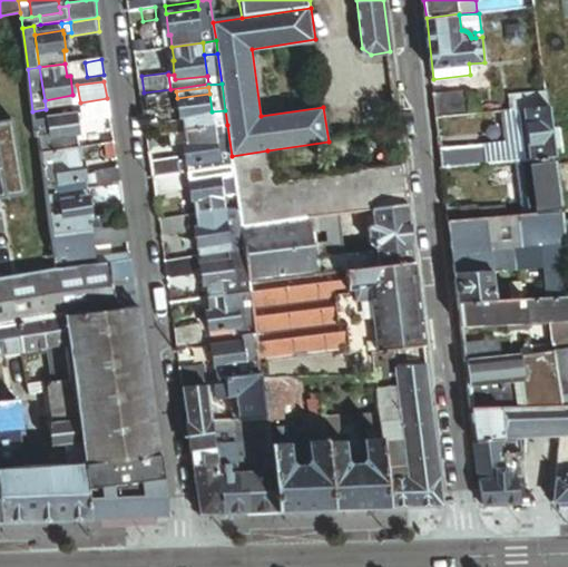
[(438,116),(468,113),(466,89),(436,93),(438,116)]
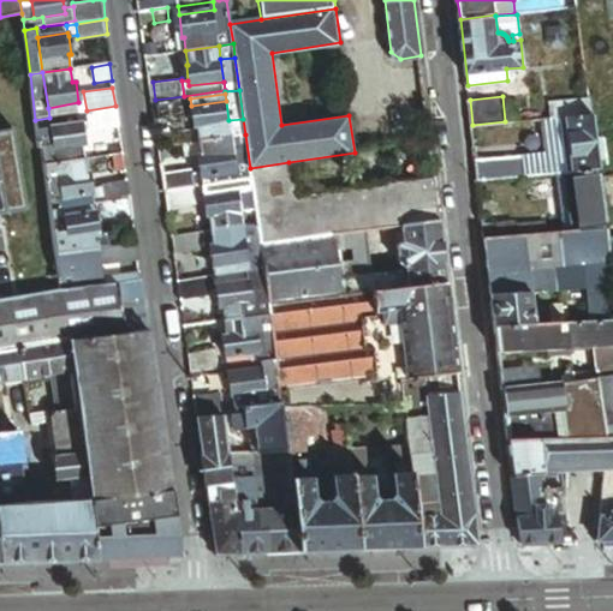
[(159,120),(192,115),(191,106),(190,99),(156,103),(159,120)]
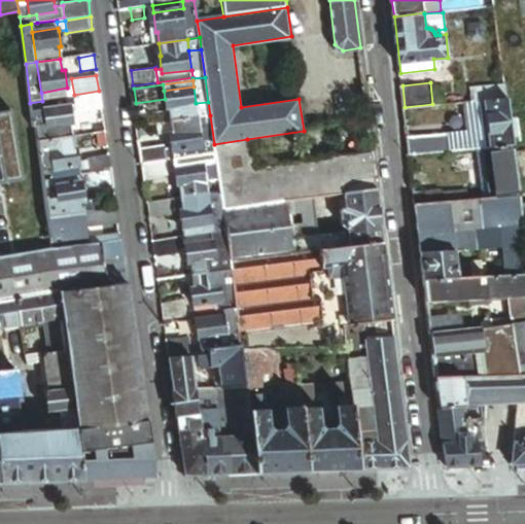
[(198,117),(210,115),(208,102),(196,103),(194,86),(164,91),(165,99),(167,109),(169,109),(170,121),(198,117)]
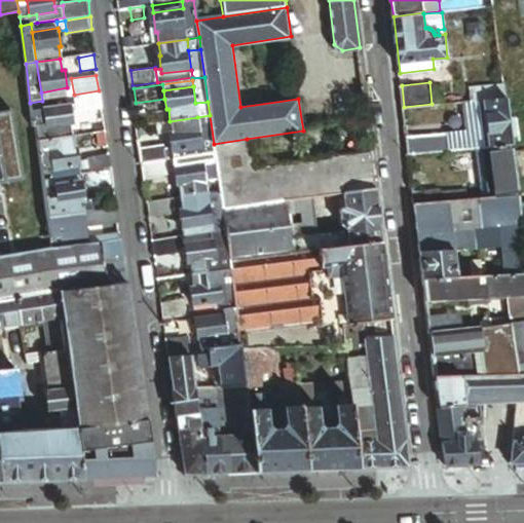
[(76,112),(101,108),(99,94),(74,98),(75,104),(76,112)]
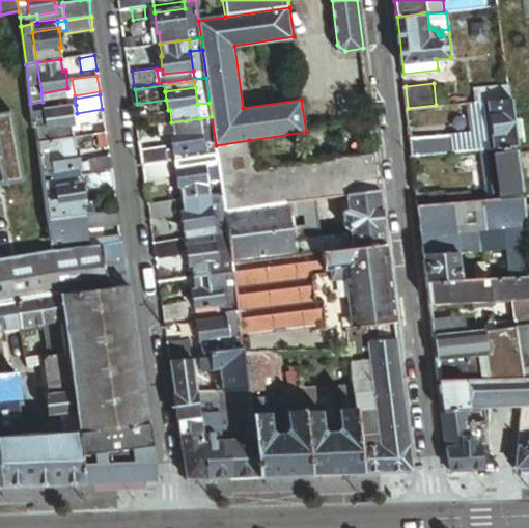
[(75,99),(43,103),(44,110),(70,106),(76,105),(75,99)]
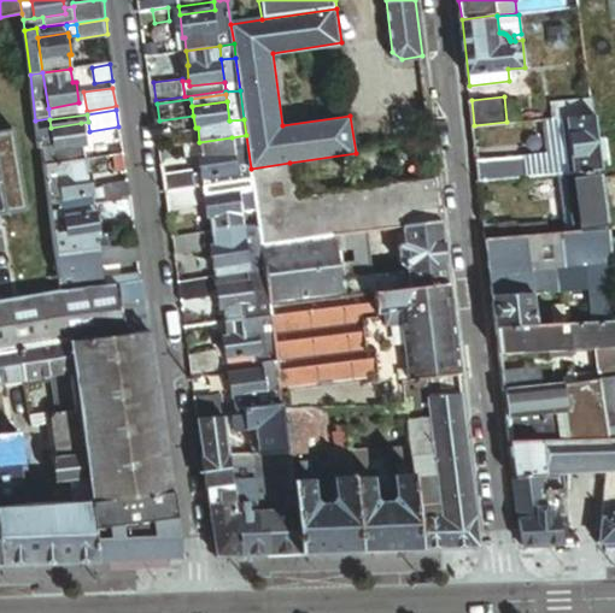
[(603,169),(596,115),(546,118),(551,158),(543,159),(543,164),(544,175),(577,171),(603,169)]
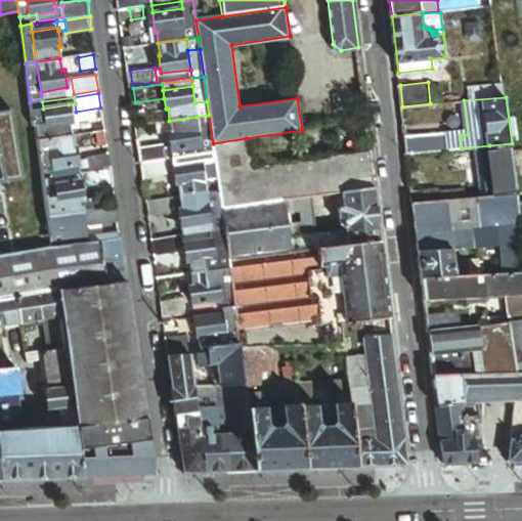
[(42,100),(30,102),(33,126),(35,126),(35,128),(45,126),(42,109),(43,109),(42,101),(42,100)]
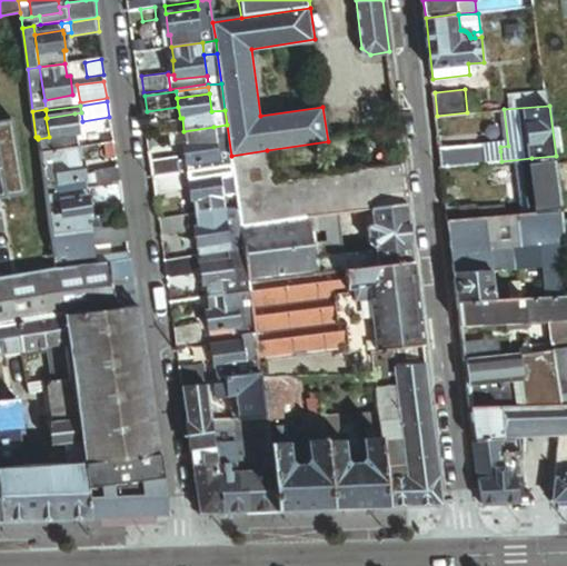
[(49,137),(38,139),(39,149),(40,151),(51,150),(78,146),(76,133),(78,133),(75,113),(47,118),(46,118),(49,137)]
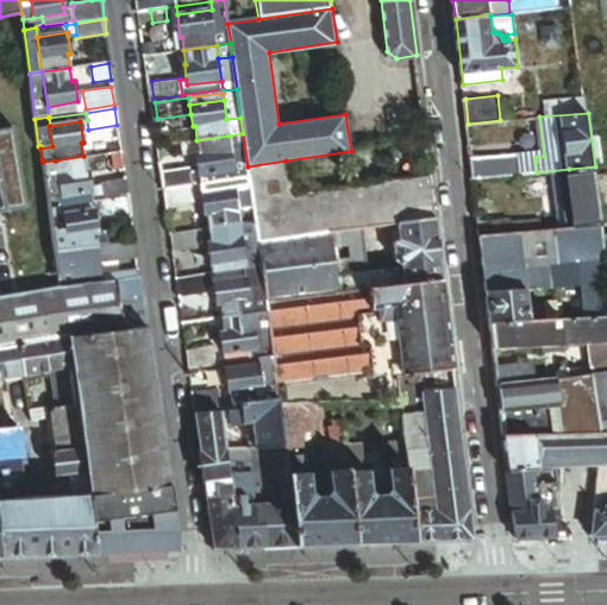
[(0,212),(29,208),(14,127),(0,130),(0,212)]
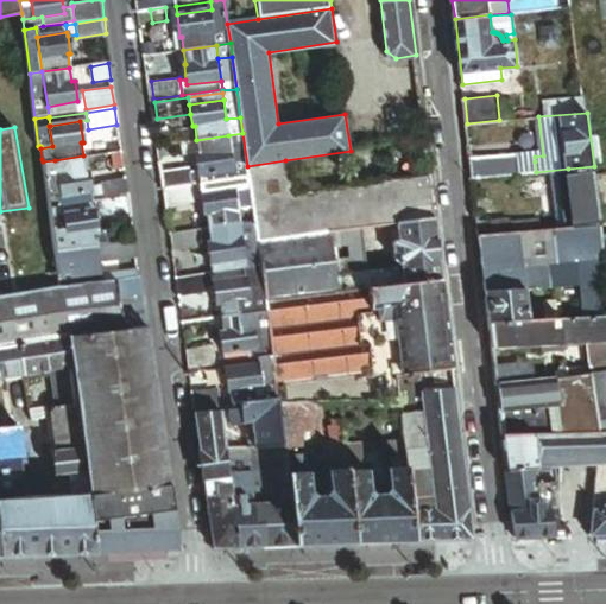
[(234,179),(248,178),(247,166),(242,133),(228,135),(233,170),(234,179)]
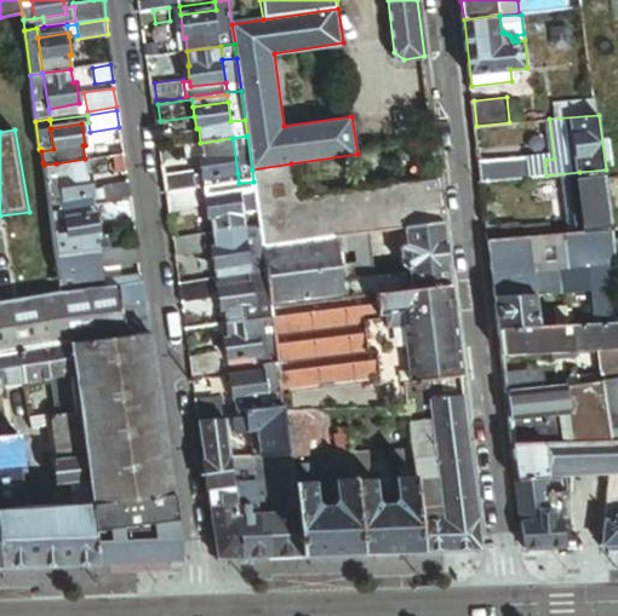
[(233,138),(200,143),(200,144),(202,156),(200,156),(202,172),(202,179),(238,173),(233,138)]
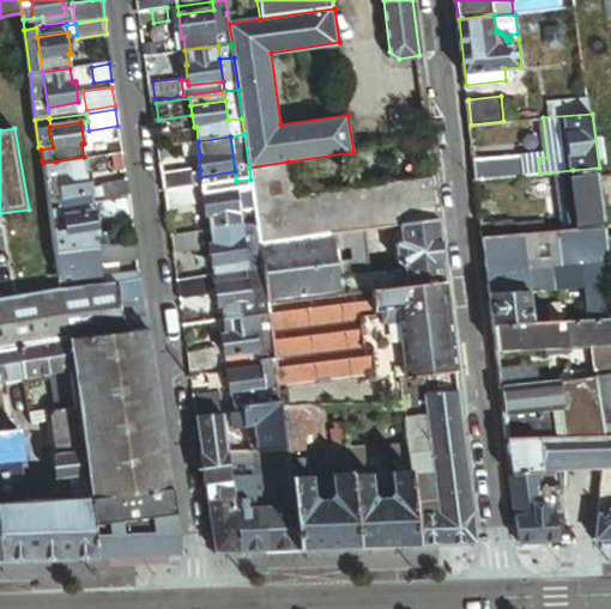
[(185,157),(198,154),(200,154),(198,142),(183,145),(185,157)]
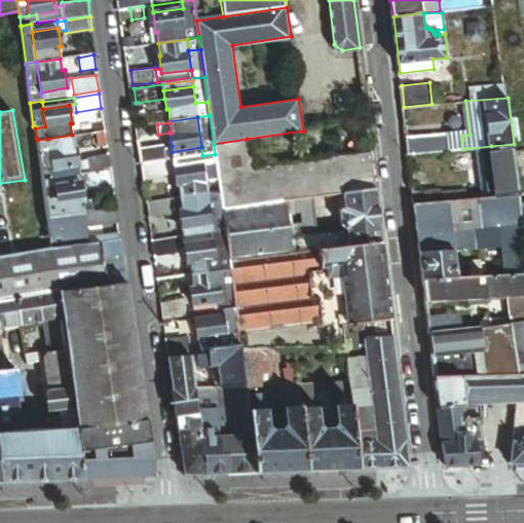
[(410,154),(452,150),(450,141),(449,132),(408,136),(410,154)]
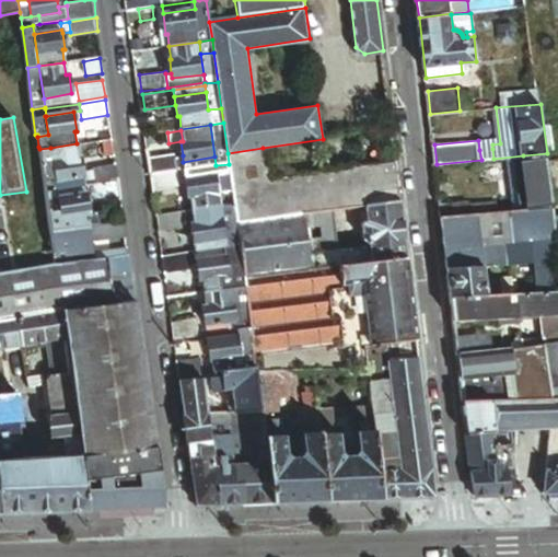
[(77,143),(50,148),(53,162),(55,178),(55,181),(57,181),(58,188),(84,185),(83,176),(81,155),(78,155),(77,143)]
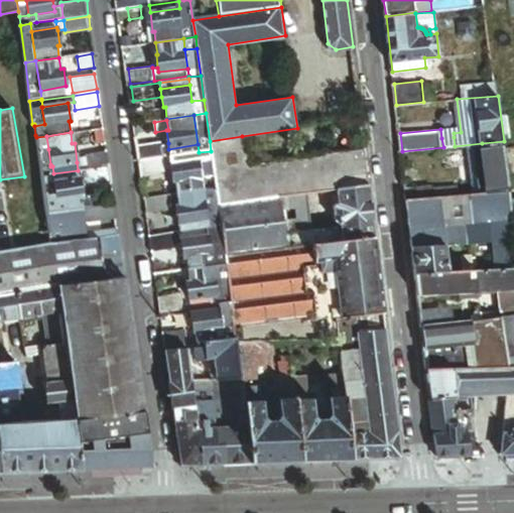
[(46,136),(36,137),(38,151),(48,149),(46,136)]
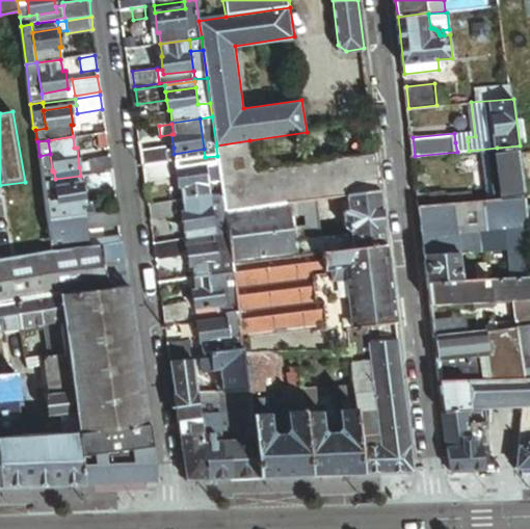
[(217,156),(220,180),(254,175),(249,140),(216,146),(217,156)]
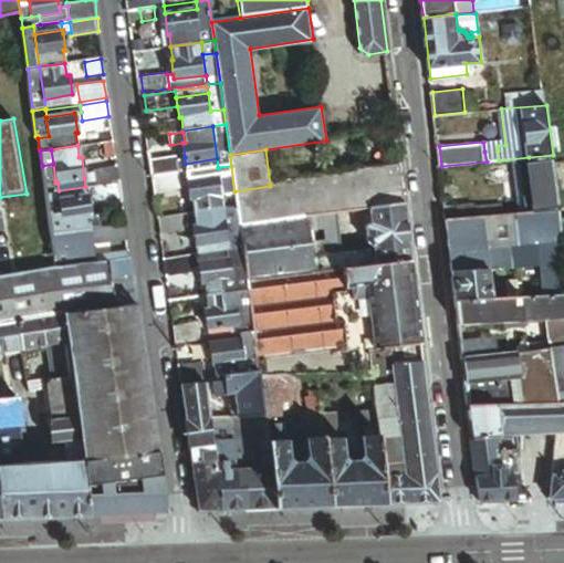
[(484,152),(487,162),(499,160),(498,150),(484,152)]
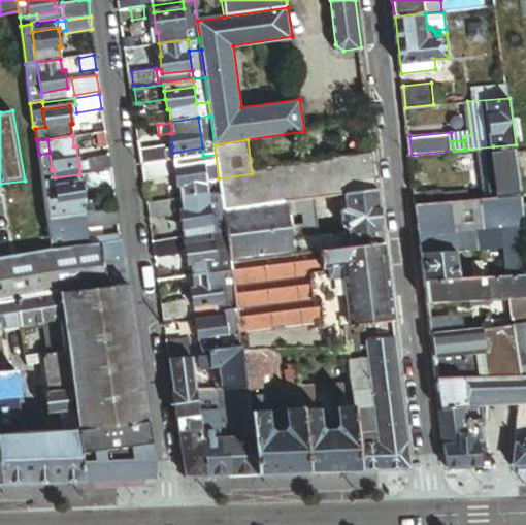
[(522,194),(516,144),(493,146),(494,149),(500,195),(500,196),(522,194)]
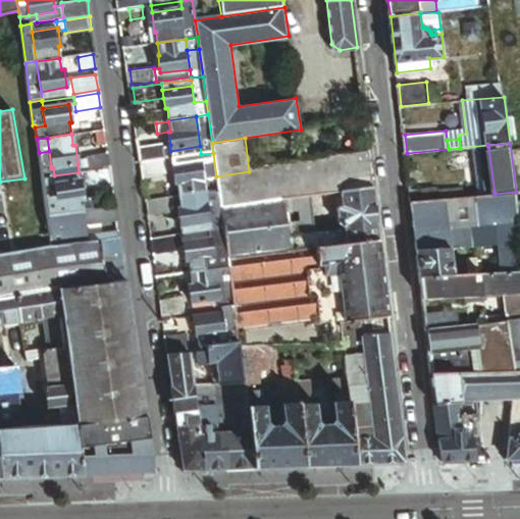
[(166,157),(164,145),(164,144),(141,147),(143,161),(166,157)]
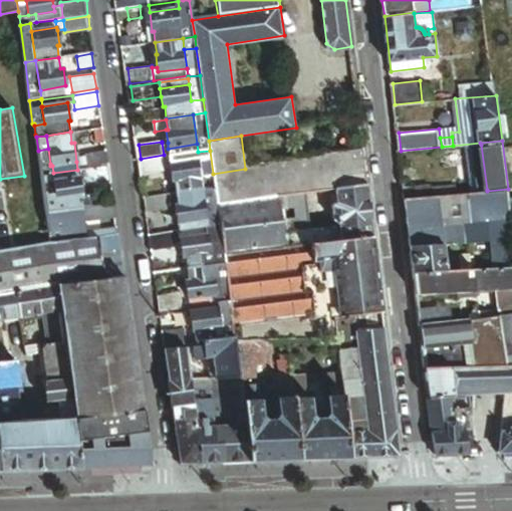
[(169,154),(170,156),(198,152),(197,144),(168,149),(169,154)]
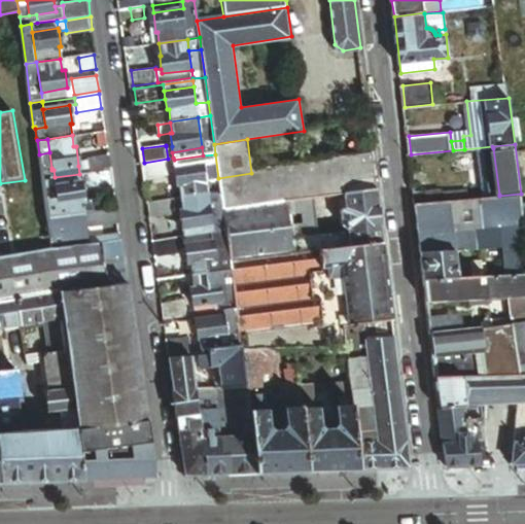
[(485,196),(499,195),(493,148),(480,149),(485,196)]
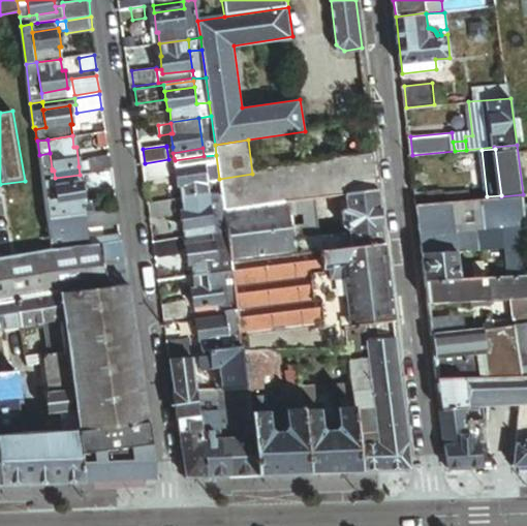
[(39,155),(41,171),(52,168),(50,153),(39,155)]
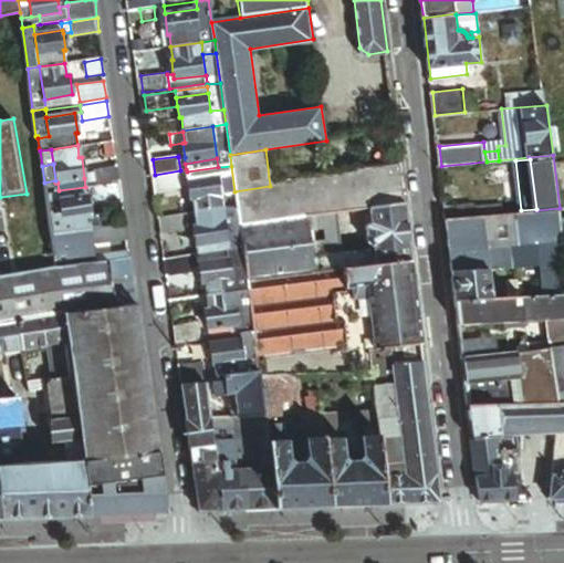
[(121,181),(118,166),(92,169),(92,177),(92,178),(97,178),(98,185),(121,181)]
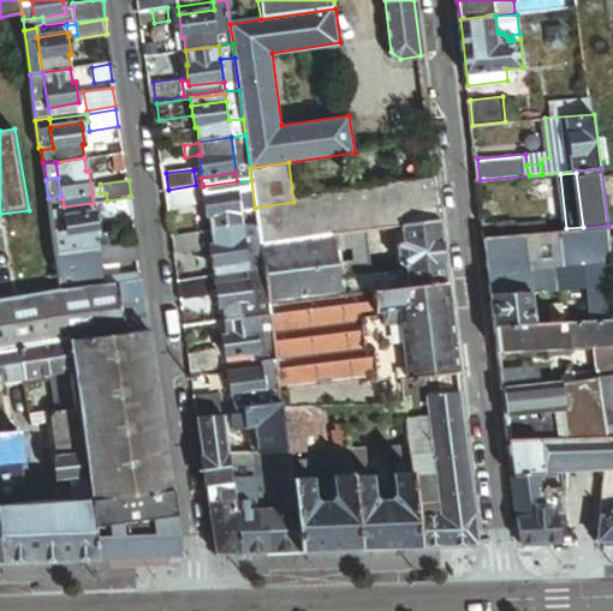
[(243,227),(257,225),(255,208),(251,180),(237,181),(238,190),(243,227)]
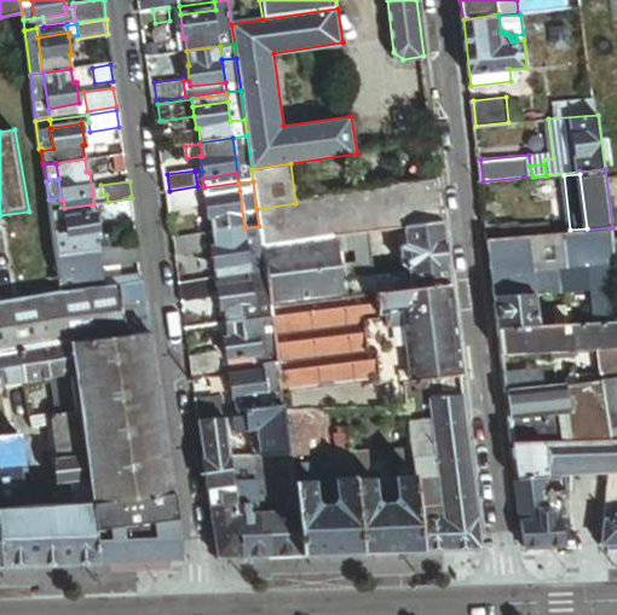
[(238,183),(205,187),(206,197),(240,191),(238,183)]
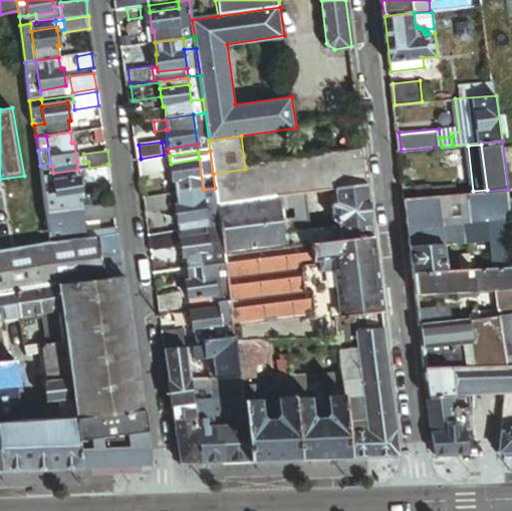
[(368,184),(364,153),(245,169),(213,174),(215,188),(218,205),(277,197),(306,193),(336,189),(368,184)]
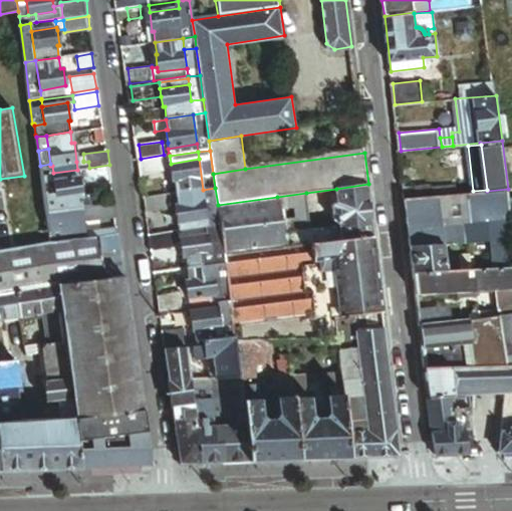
[(167,169),(165,157),(139,160),(141,175),(166,171),(167,169)]
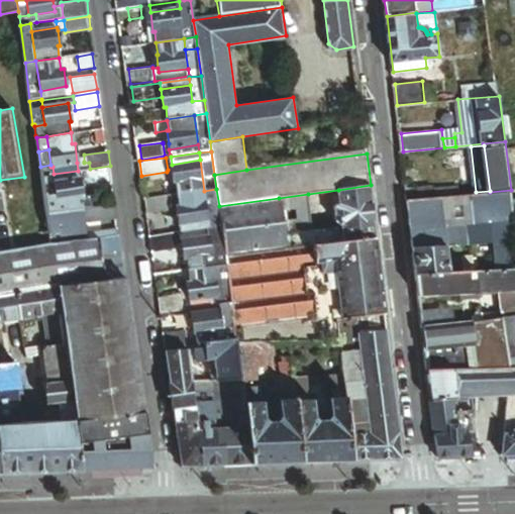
[(176,183),(177,194),(204,191),(200,160),(172,165),(174,183),(176,183)]
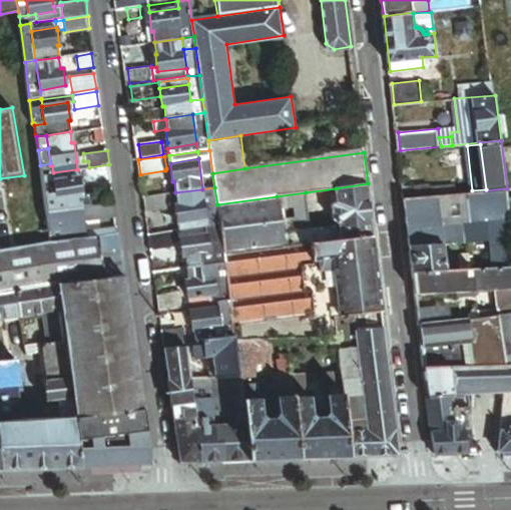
[(76,161),(77,169),(83,168),(89,167),(88,161),(83,161),(83,160),(76,161)]
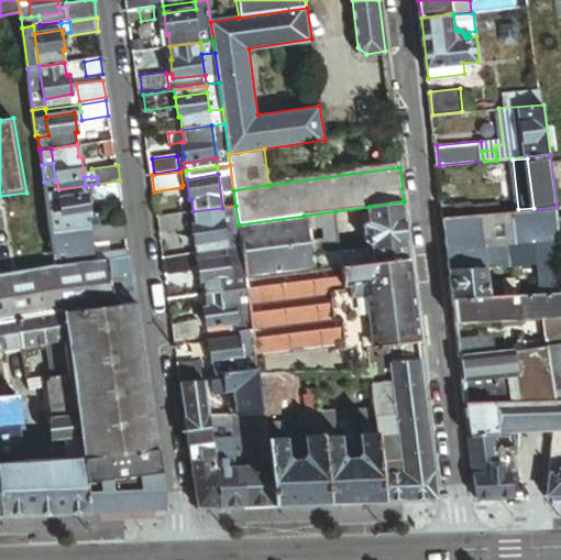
[(55,179),(44,182),(45,191),(58,189),(57,182),(55,182),(55,179)]
